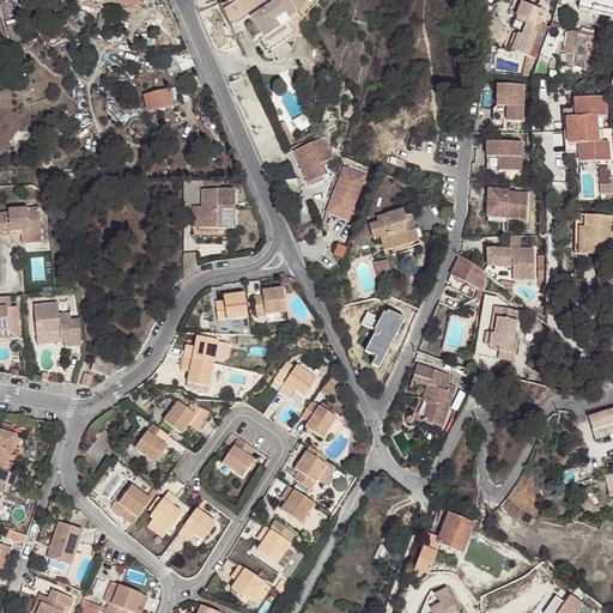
[(164,0),(183,43),(186,43),(167,0),(164,0)]
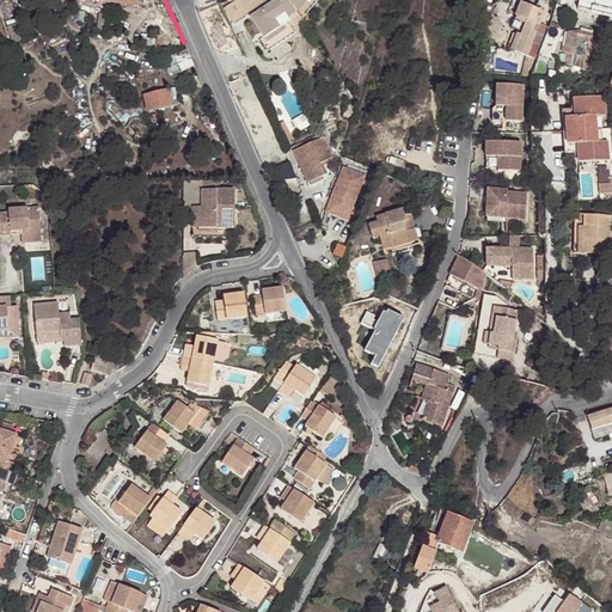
[(257,0),(254,0),(246,5),(251,12),(261,5),(257,0)]
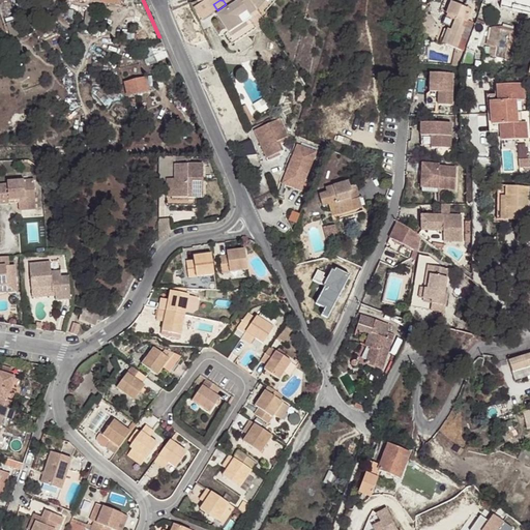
[(255,6),(249,0),(238,0),(239,1),(218,16),(230,33),(251,19),(252,18),(249,15),(257,10),(255,6)]
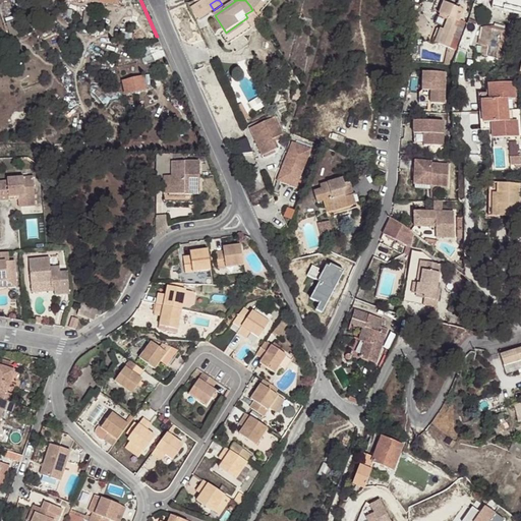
[(455,52),(466,26),(459,23),(463,13),(444,5),(439,17),(448,20),(443,33),(438,47),(448,51),(455,54),(455,52)]
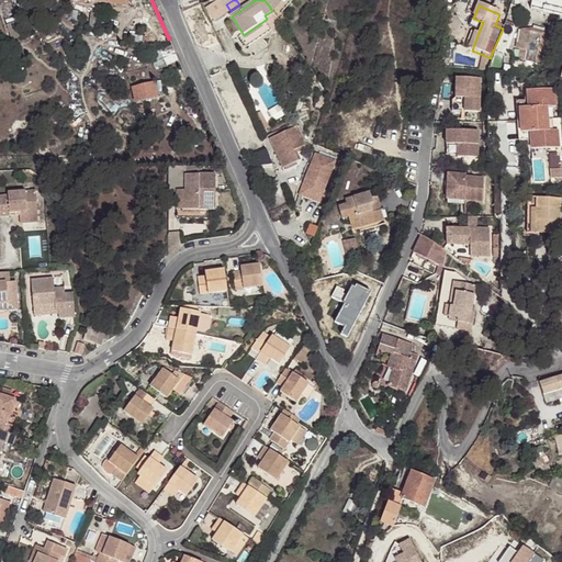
[(62,10),(67,21),(75,23),(76,11),(62,10)]
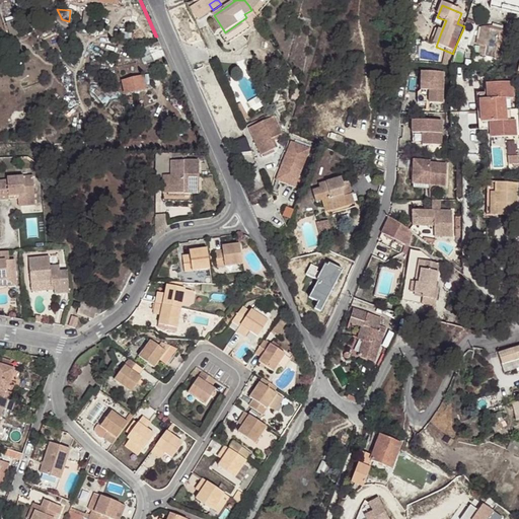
[(89,29),(91,13),(83,12),(81,27),(89,29)]
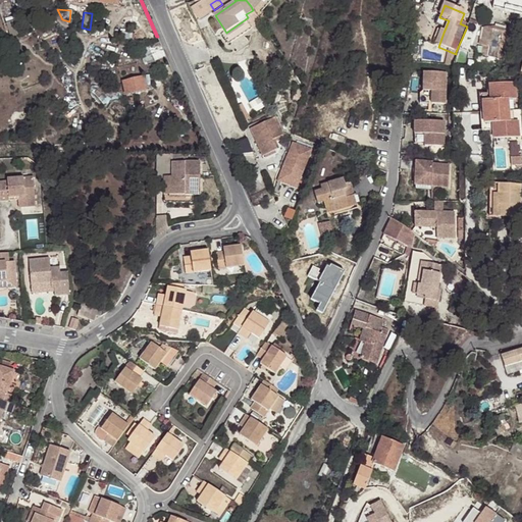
[(247,18),(226,33),(231,41),(252,28),(247,18)]
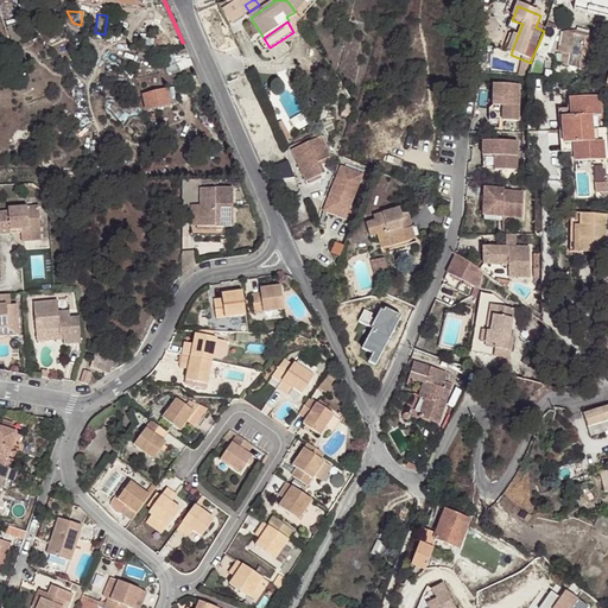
[(531,61),(544,65),(556,35),(545,29),(544,31),(531,61)]
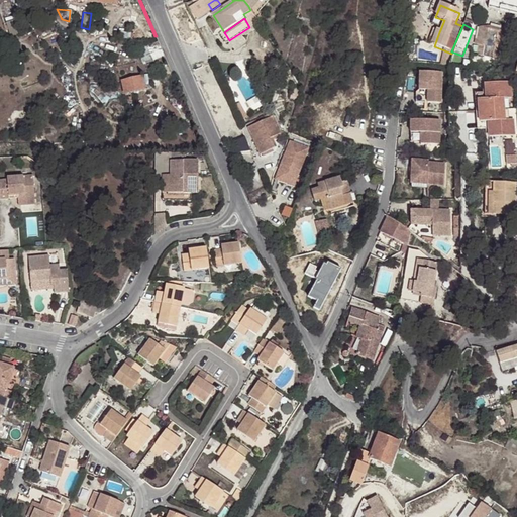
[(494,45),(496,32),(479,28),(475,46),(477,46),(475,57),(499,62),(502,50),(499,50),(500,46),(494,45)]
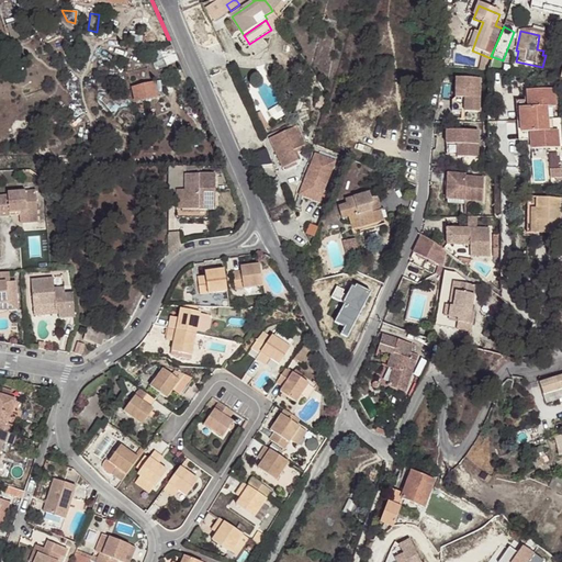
[(472,51),(478,35),(473,33),(467,48),(472,51)]
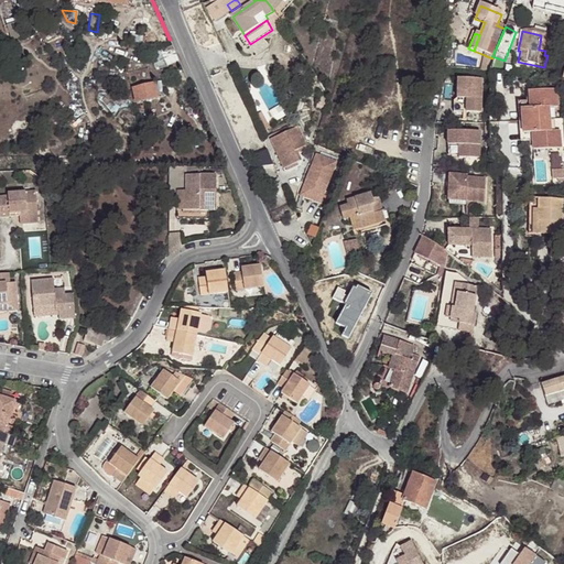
[(549,36),(541,35),(539,50),(545,51),(549,36)]
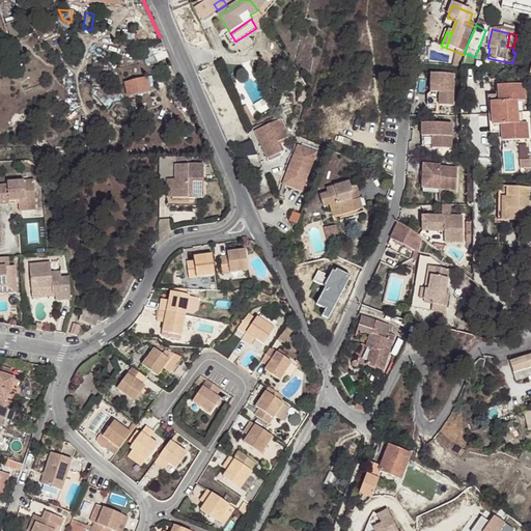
[(458,67),(464,55),(456,52),(452,67),(458,67)]
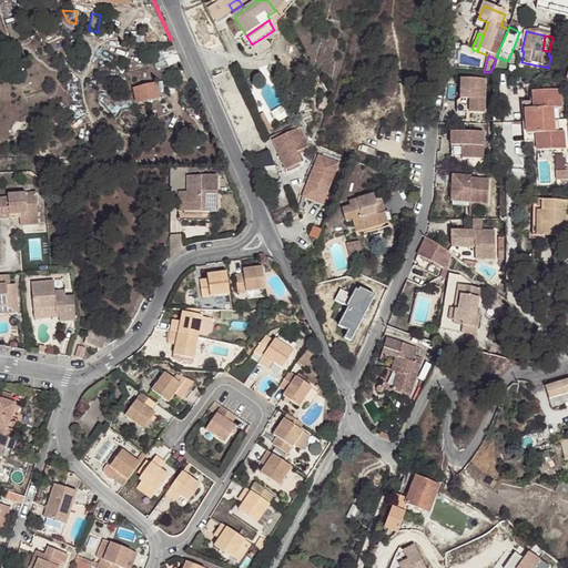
[(483,80),(458,81),(459,100),(456,104),(456,115),(484,114),(483,80)]
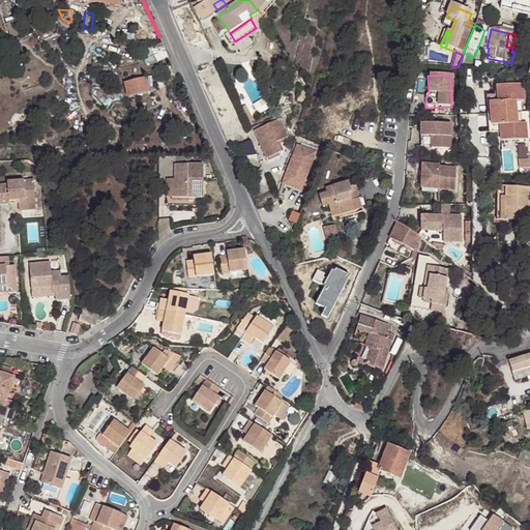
[(130,95),(134,95),(147,92),(145,78),(124,82),(127,96),(130,95)]
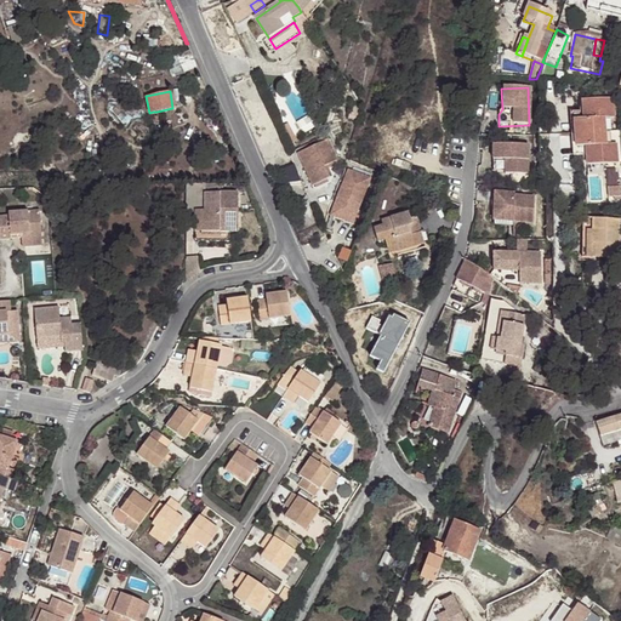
[(610,98),(581,101),(581,110),(581,112),(586,110),(587,119),(573,120),(575,155),(585,155),(586,165),(616,163),(615,143),(604,144),(603,118),(613,118),(610,98)]
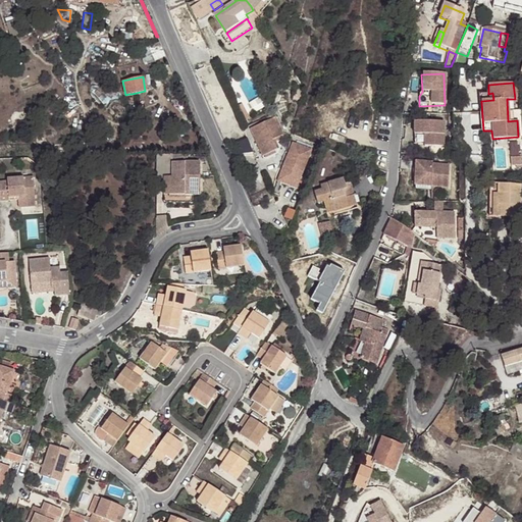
[(242,125),(252,120),(250,116),(240,120),(242,125)]
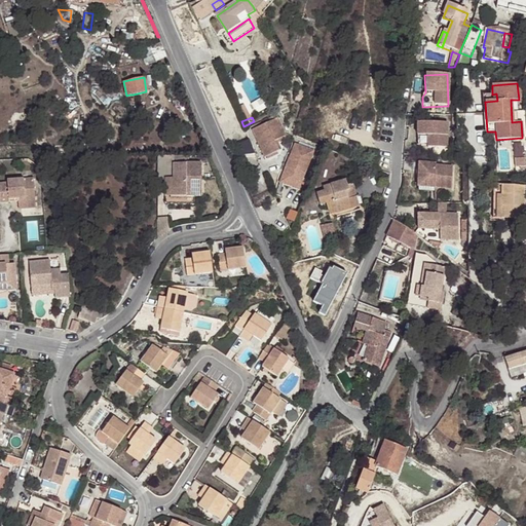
[(254,121),(243,126),(246,132),(256,127),(254,121)]
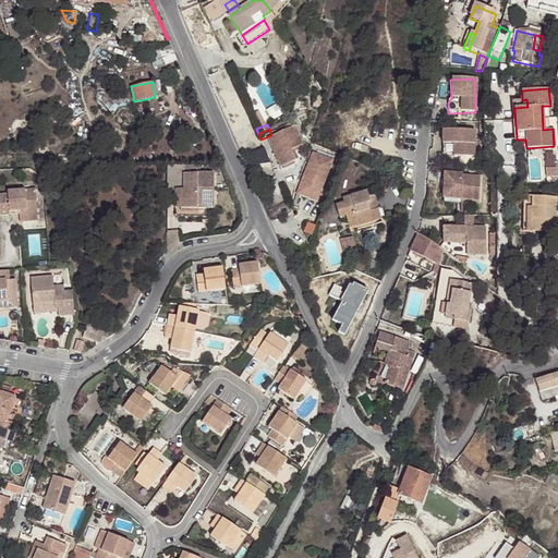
[(475,130),(445,131),(445,145),(453,145),(453,156),(475,155),(475,130)]
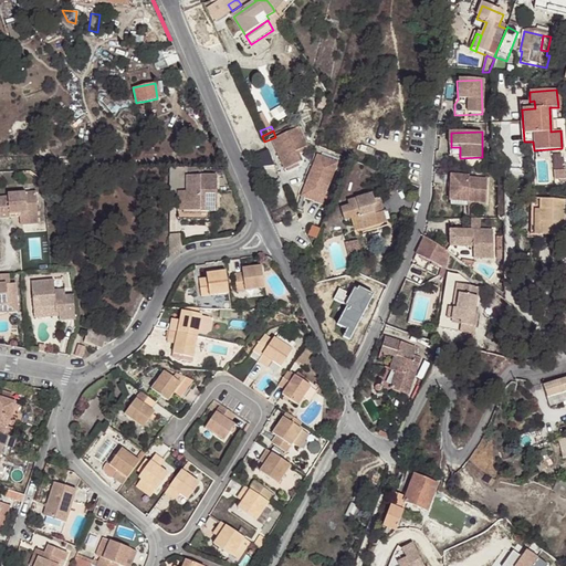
[(295,139),(276,148),(290,178),(306,171),(302,160),(314,155),(305,135),(302,137),(300,134),(294,136),(295,139)]
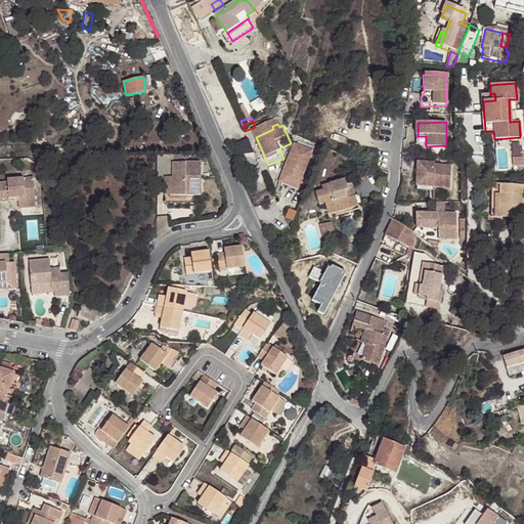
[(293,142),(278,182),(298,189),(313,149),(293,142)]
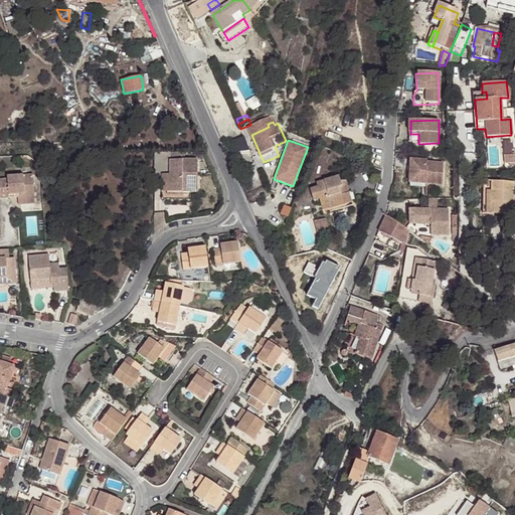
[(513,154),(503,155),(504,164),(514,163),(513,154)]
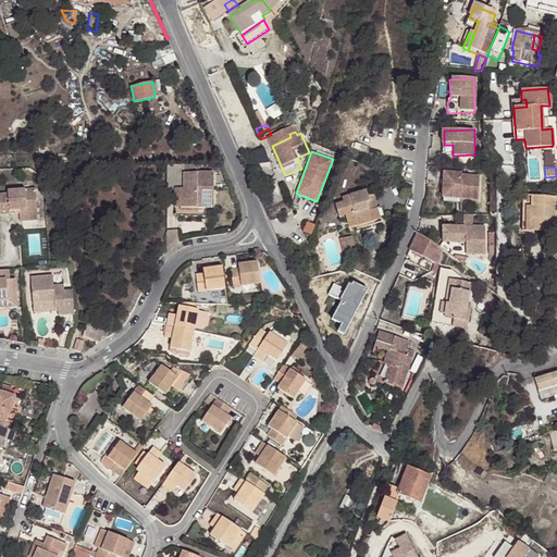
[(182,189),(180,189),(180,208),(196,209),(196,205),(205,205),(205,210),(212,211),(212,173),(182,172),(182,189)]
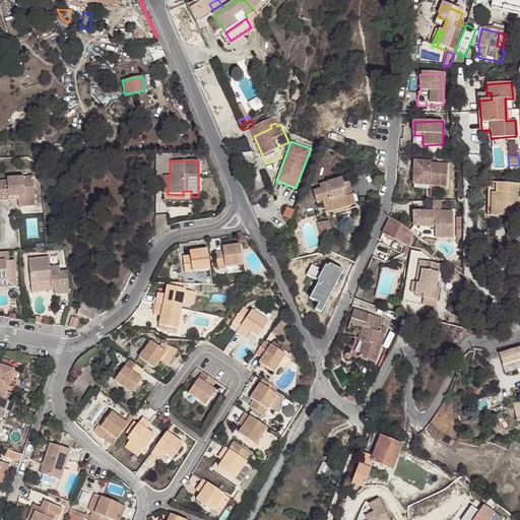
[(432,161),(414,160),(413,180),(431,181),(430,185),(447,186),(448,165),(431,164),(432,161)]
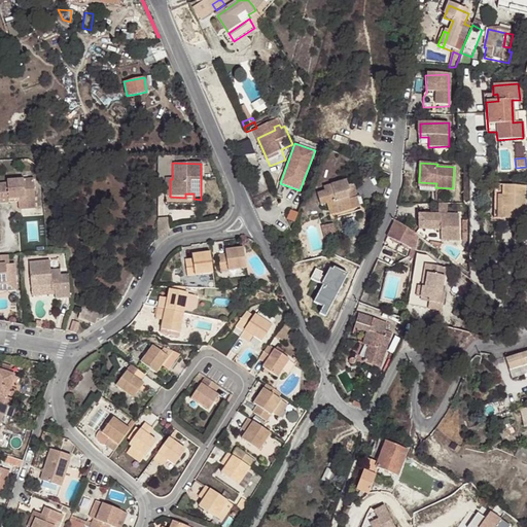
[(19,199),(35,197),(34,178),(7,180),(7,182),(0,183),(0,203),(19,201),(19,199)]
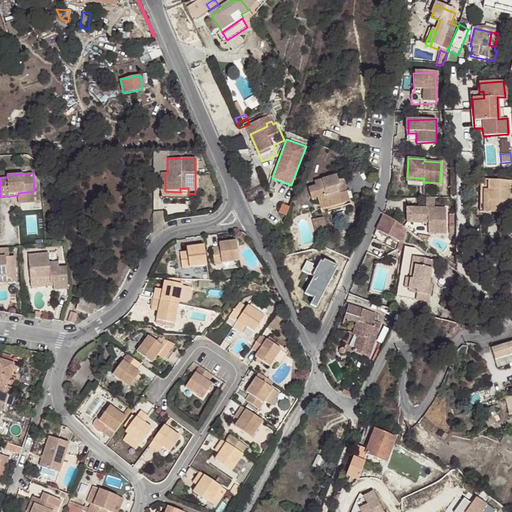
[(165,191),(165,174),(160,173),(160,199),(187,199),(188,193),(188,188),(180,188),(180,192),(165,191)]
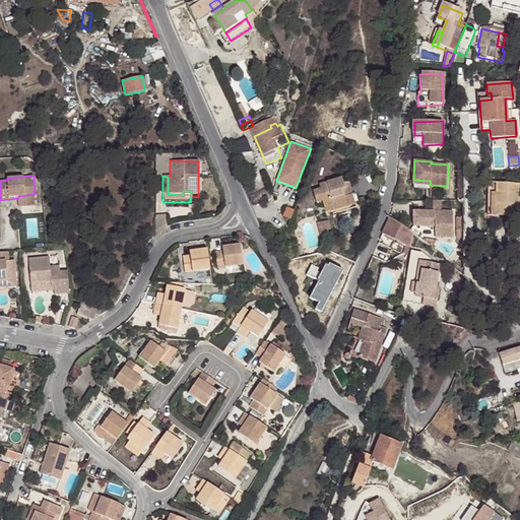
[(518,183),(486,182),(486,215),(517,215),(518,183)]
